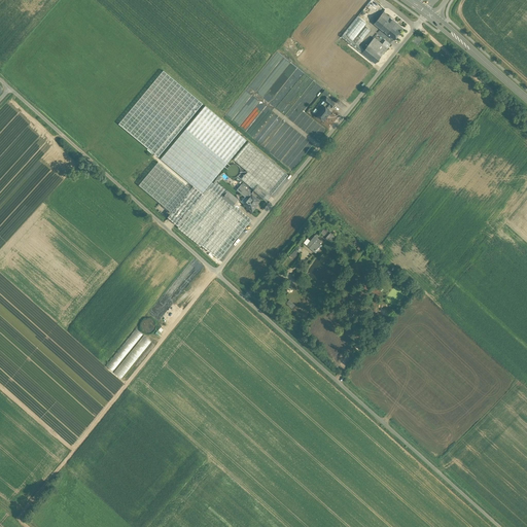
[(390,24),(391,24),(393,21),(383,12),(374,24),(384,32),(390,24)]
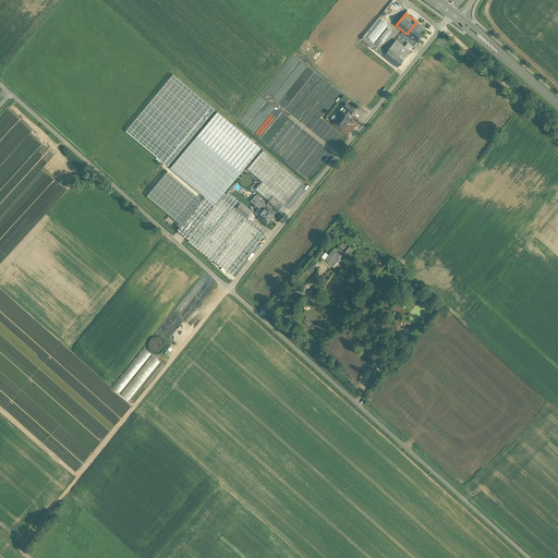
[(386,52),(380,48),(392,33),(387,27),(389,25),(378,17),(361,39),(384,57),(384,56),(386,52)]
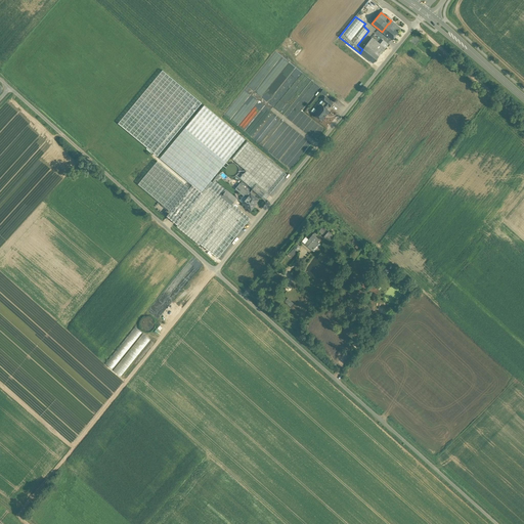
[(388,24),(382,32),(392,40),(401,28),(391,20),(389,24),(388,24)]
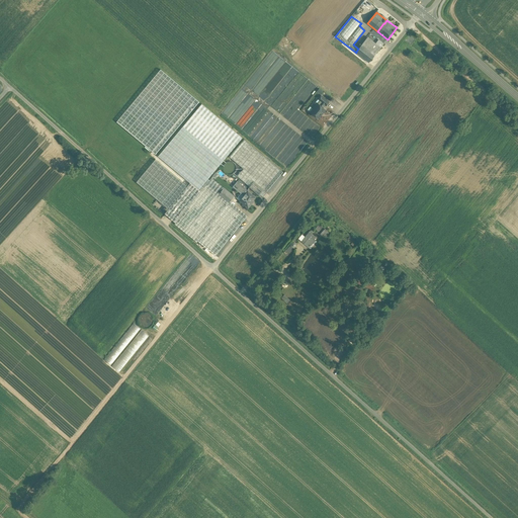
[(358,49),(356,52),(356,53),(369,63),(383,44),(378,39),(375,44),(367,36),(358,49)]
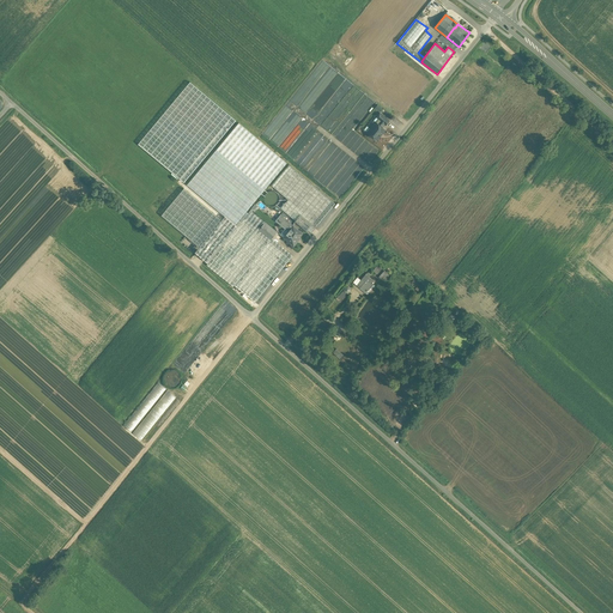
[(236,120),(190,83),(138,144),(184,182),(236,120)]
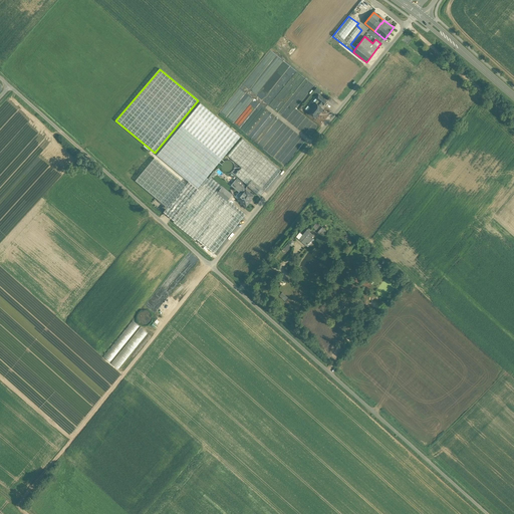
[(239,87),(221,111),(240,126),(259,102),(239,87)]
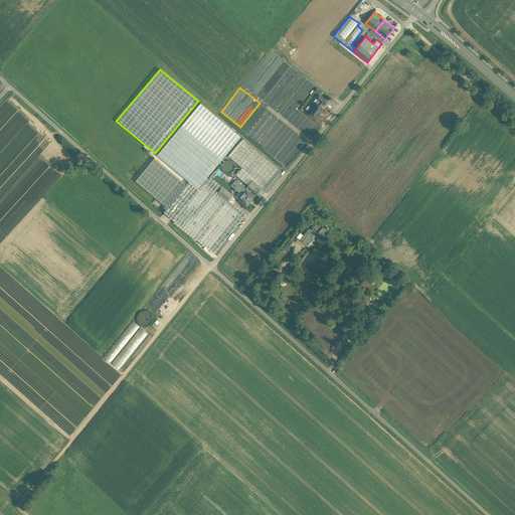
[(320,102),(323,104),(324,105),(327,101),(320,96),(317,99),(320,102)]
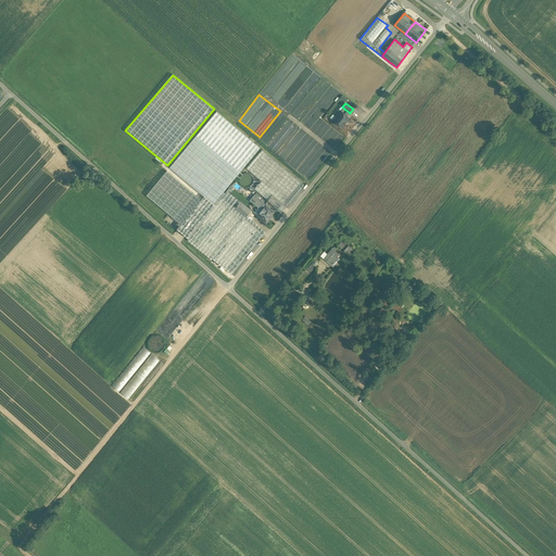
[(339,125),(342,127),(349,117),(346,115),(349,112),(345,110),(343,113),(341,111),(337,116),(333,121),(336,123),(336,124),(337,125),(339,125)]
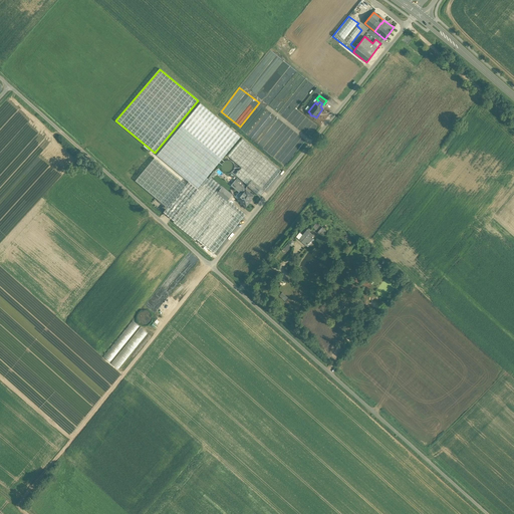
[(241,137),(200,103),(157,155),(189,182),(197,189),(206,178),(241,137)]
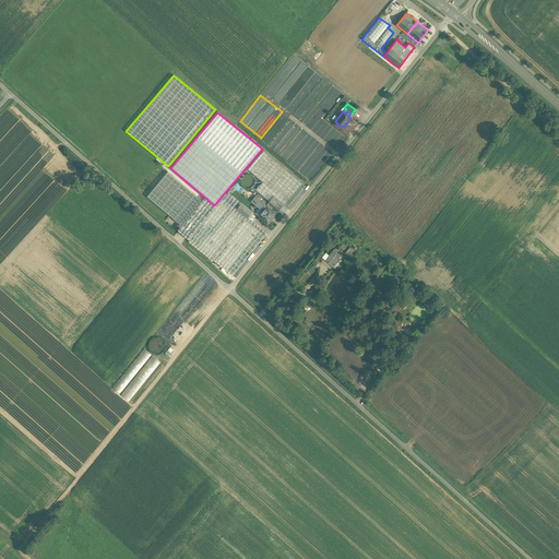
[(256,190),(283,213),(306,186),(264,151),(248,169),(263,182),(256,190)]
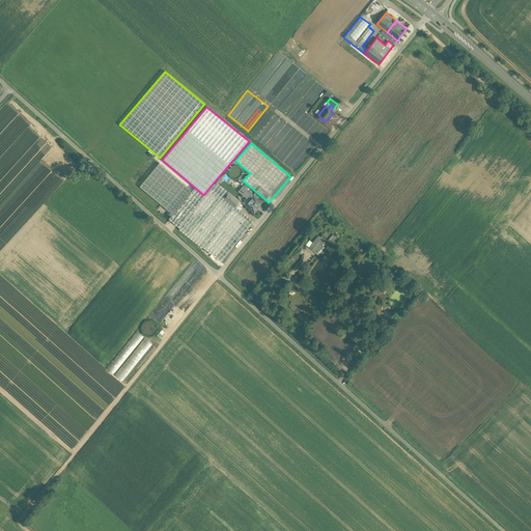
[(275,156),(295,170),(299,165),(291,159),(289,162),(287,161),(289,159),(286,157),(283,155),(282,157),(277,154),(275,156)]
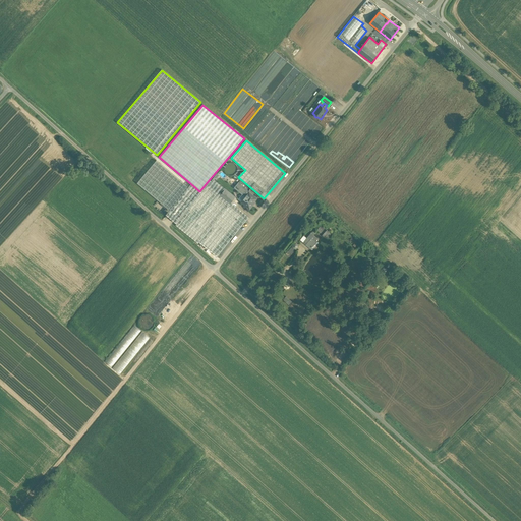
[(188,187),(156,161),(137,183),(170,210),(188,187)]
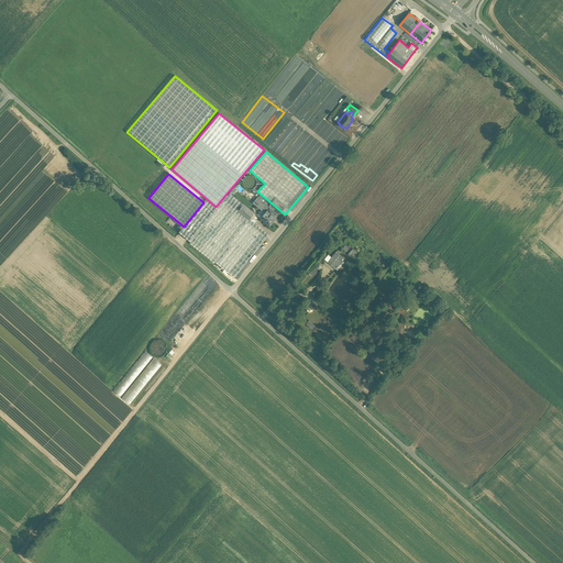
[(191,241),(189,243),(214,263),(216,262),(234,277),(269,234),(250,219),(254,212),(230,192),(228,196),(191,241)]
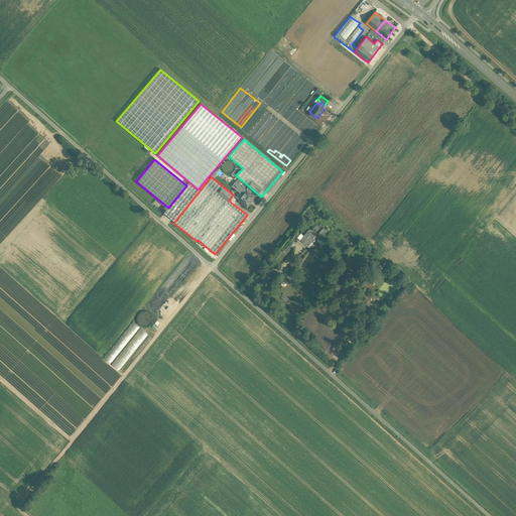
[(186,185),(168,208),(164,213),(175,221),(209,179),(207,178),(198,189),(189,182),(186,185)]
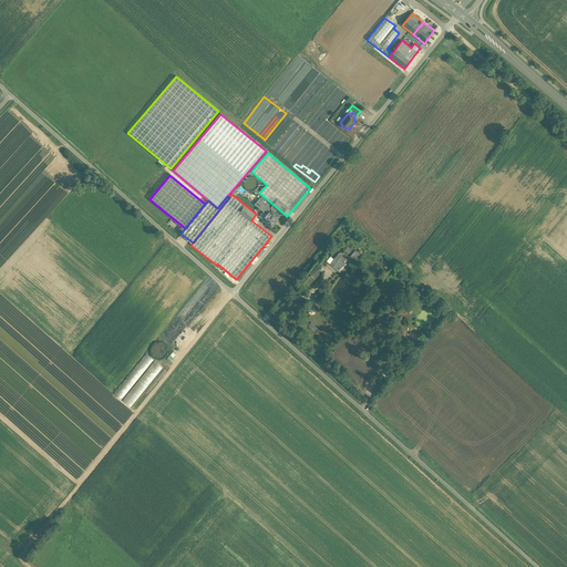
[(264,212),(267,214),(271,209),(268,207),(269,206),(259,198),(255,204),(264,212)]
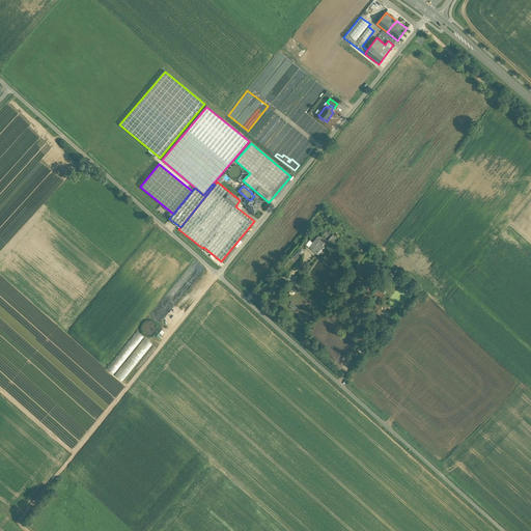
[(246,205),(254,213),(257,208),(261,202),(254,196),(250,200),(246,205)]
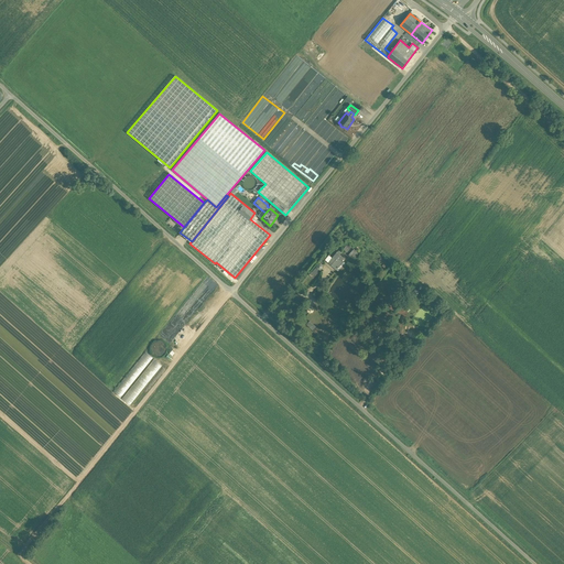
[(354,259),(359,253),(353,248),(347,253),(354,259)]
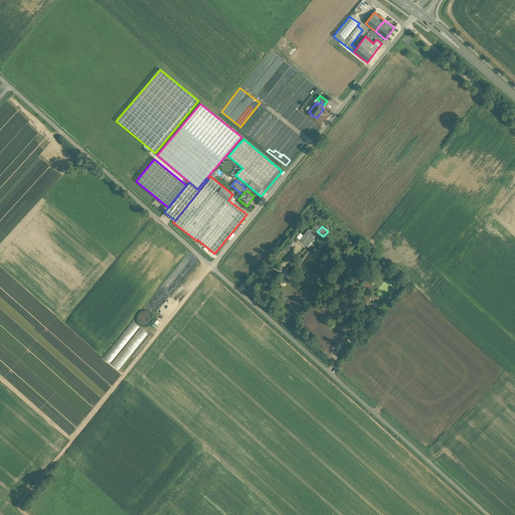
[(307,230),(300,239),(307,246),(312,240),(314,238),(313,237),(314,236),(307,230)]
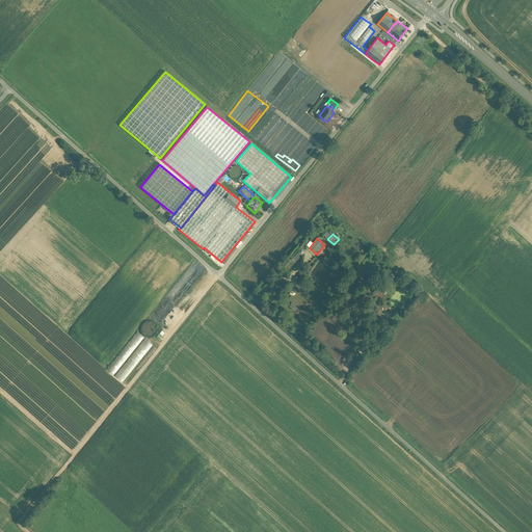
[(293,263),(301,258),(299,253),(290,259),(293,263)]
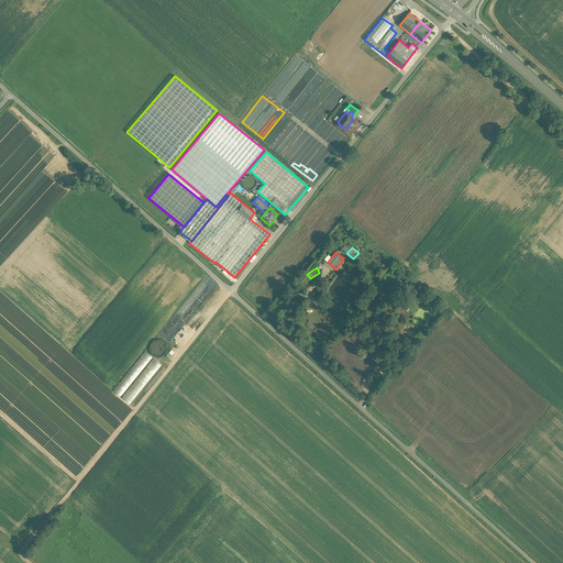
[(166,363),(148,349),(117,389),(134,403),(166,363)]
